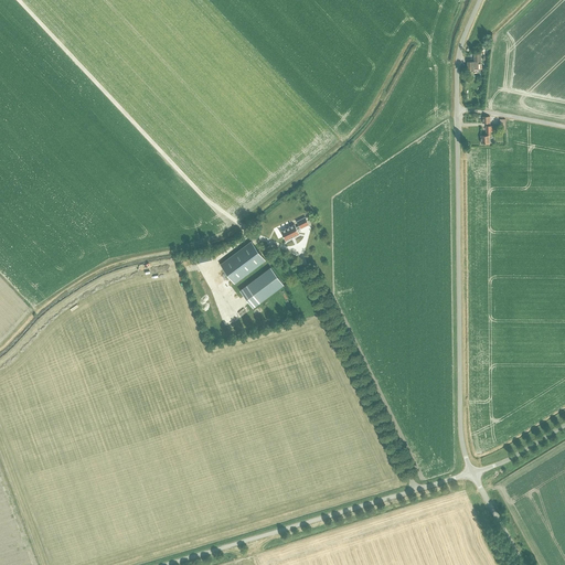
[(468,62),(468,70),(478,70),(478,62),(481,62),(481,54),(475,54),(475,62),(468,62)]
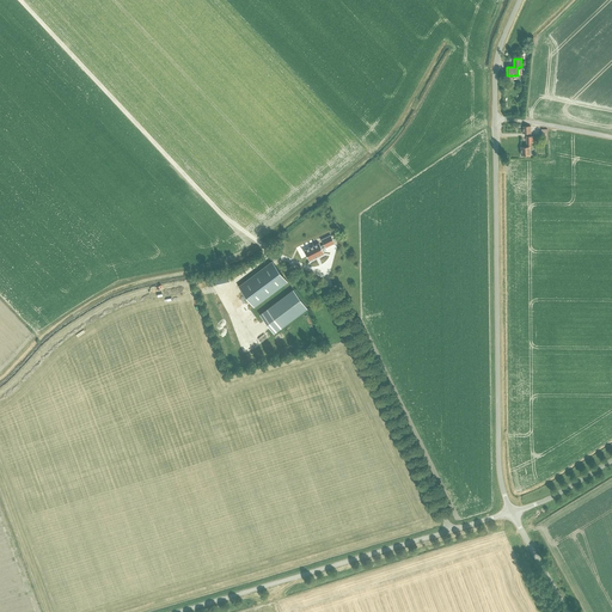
[(521,147),(521,155),(530,155),(530,147),(531,147),(531,144),(534,142),(533,138),(526,138),(527,147),(521,147)]
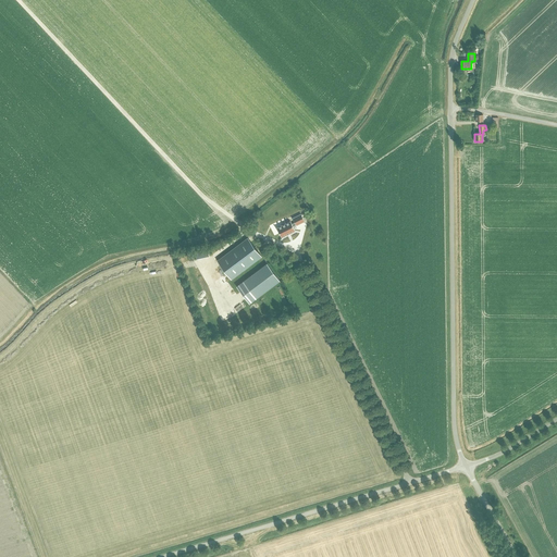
[(301,214),(293,219),(295,223),(296,225),(305,221),(301,214)]
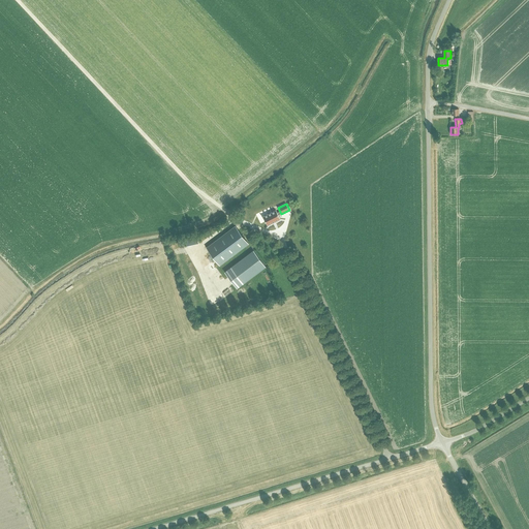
[(276,210),(263,217),(268,225),(280,219),(278,215),(281,214),(280,212),(277,213),(276,210)]
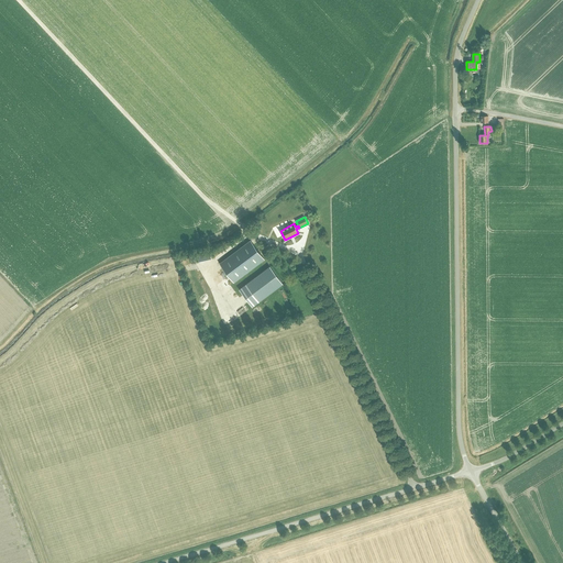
[(234,283),(258,264),(265,260),(251,241),(220,264),(234,283)]
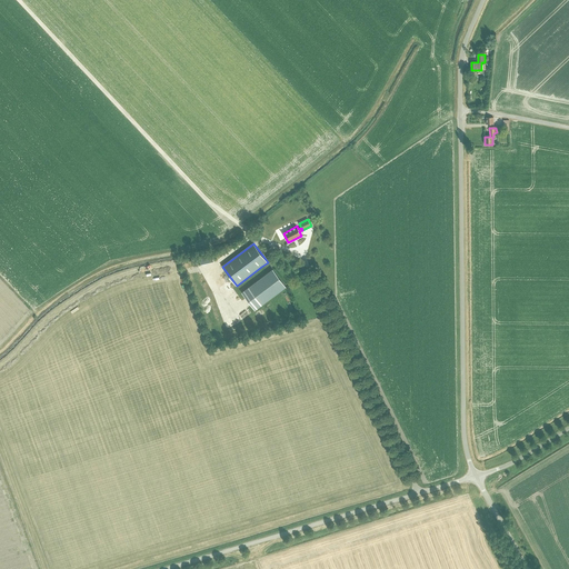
[(197,258),(198,266),(213,261),(212,255),(197,258)]
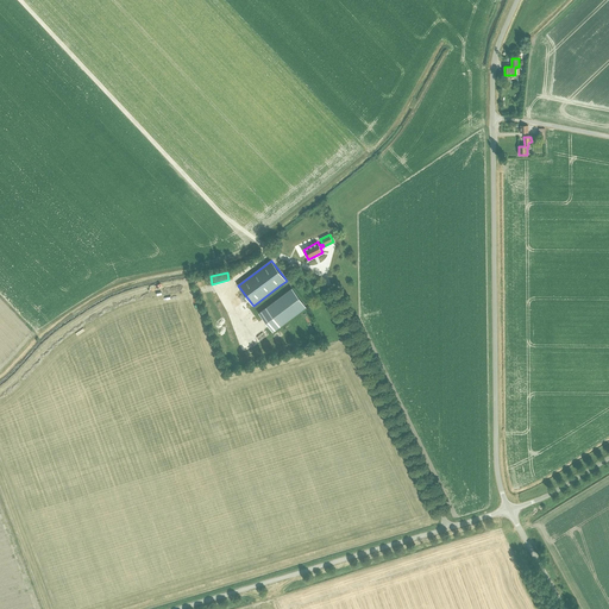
[(292,288),(258,313),(272,332),(306,307),(292,288)]
